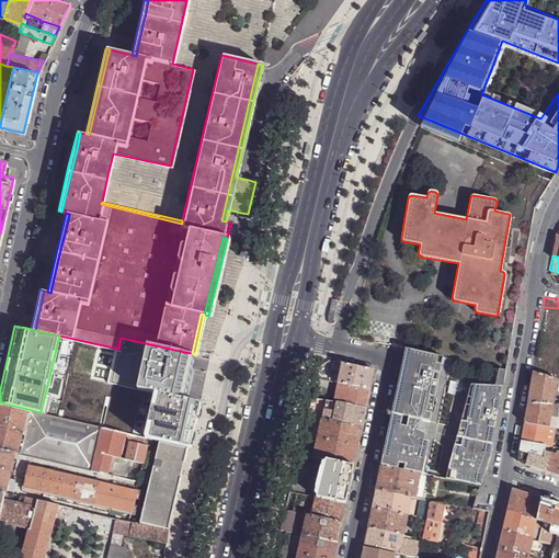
[(118,349),(59,336),(41,412),(143,435),(151,391),(112,382),(118,349)]
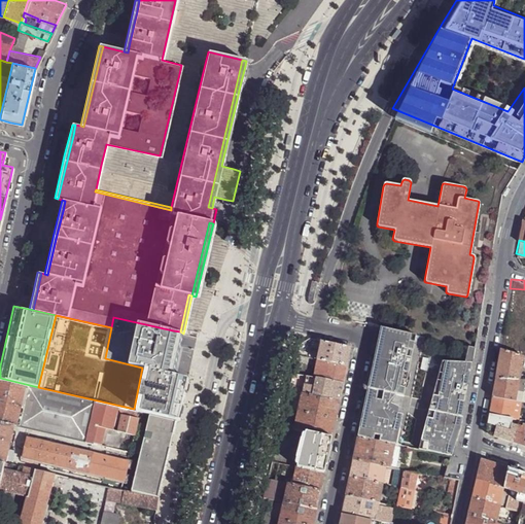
[(113,317),(111,327),(105,358),(142,368),(163,373),(173,330),(113,317)]
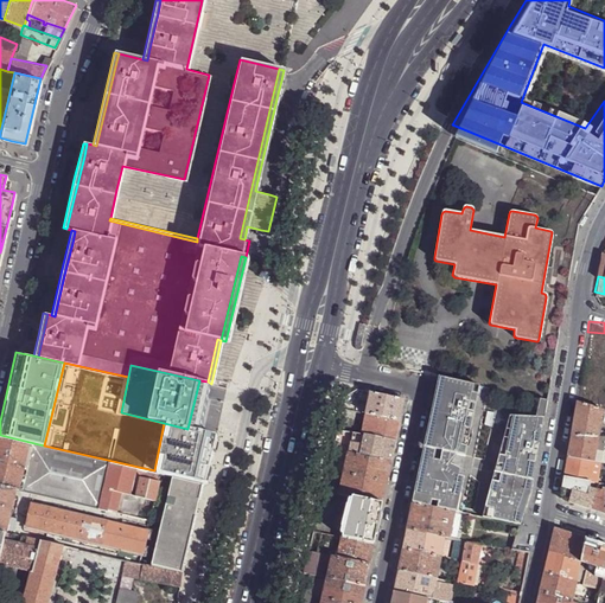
[(472,390),(473,383),(441,376),(426,446),(464,453),(466,443),(460,442),(464,427),(470,428),(473,409),(467,408),(470,399),(476,402),(477,391),(472,390)]
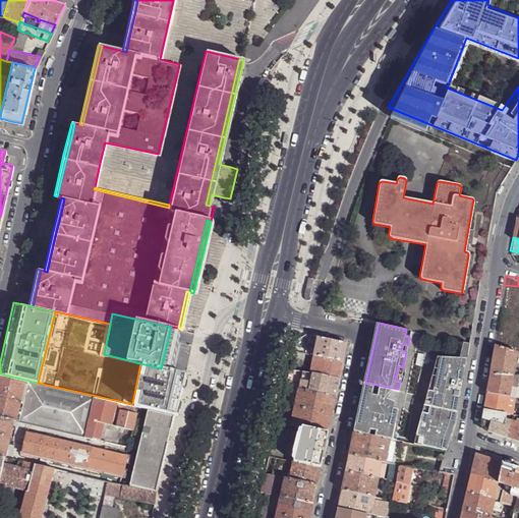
[(314,348),(313,353),(342,359),(343,351),(345,341),(316,335),(313,347),(314,348)]
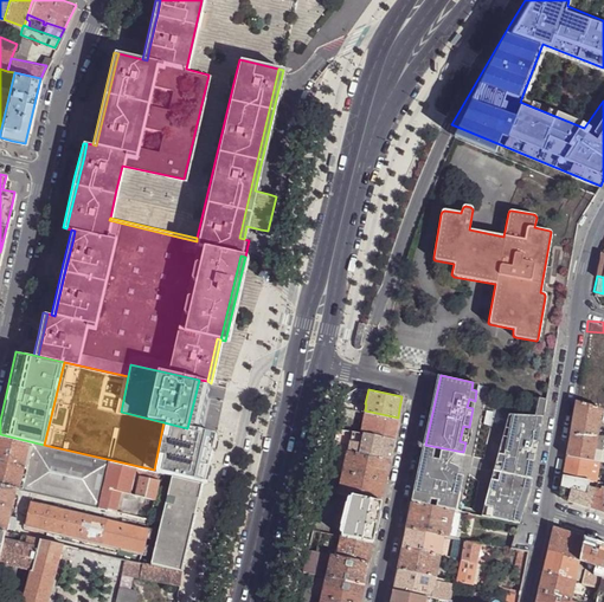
[(569,432),(595,433),(599,407),(574,400),(571,420),(569,432)]
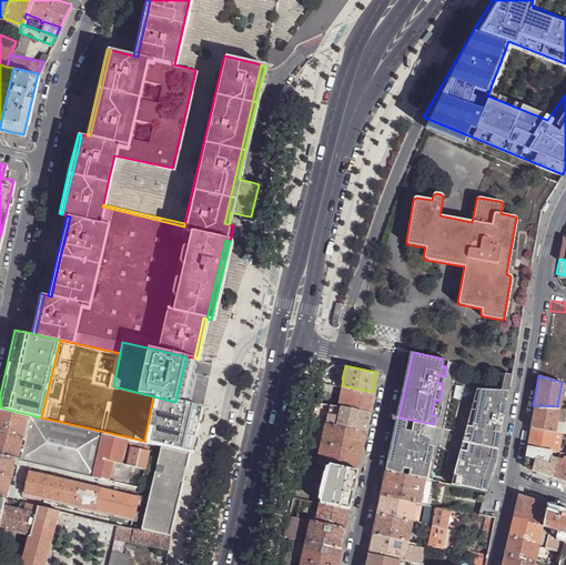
[(341,385),(337,405),(369,411),(371,402),(373,392),(342,385),(341,385)]
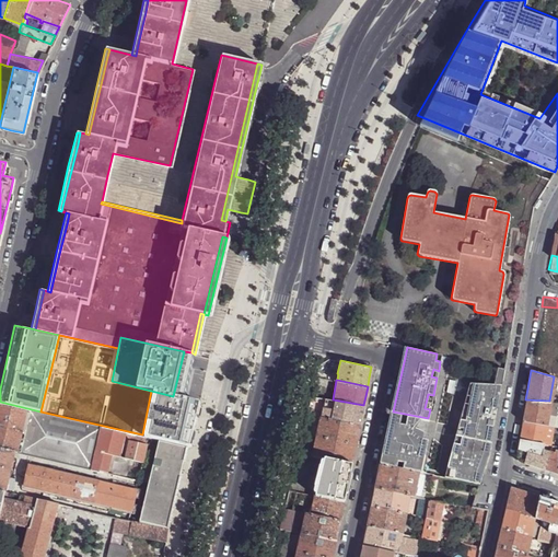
[(455,478),(471,381),(467,381),(446,477),(455,478)]
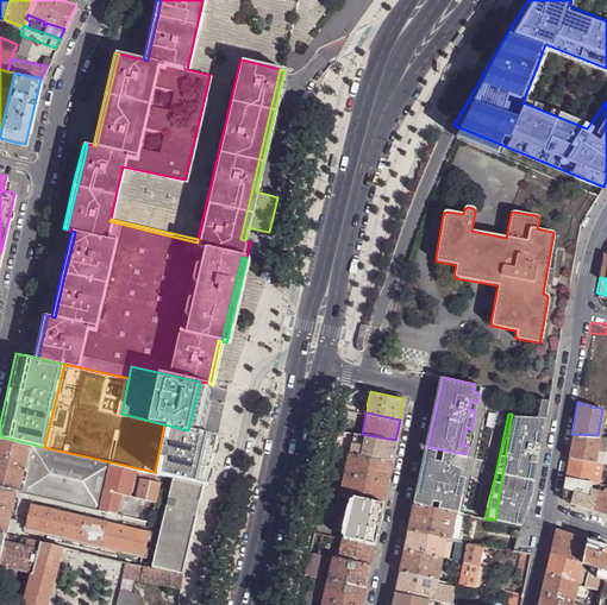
[(512,414),(495,520),(520,525),(532,490),(545,416),(537,416),(512,414)]
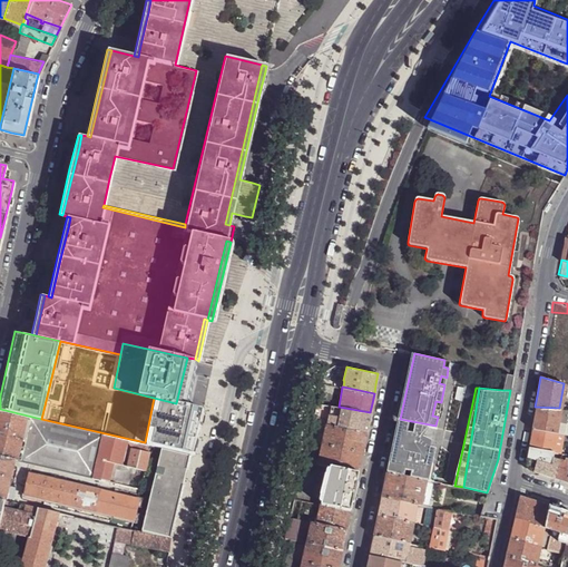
[(145,442),(152,445),(159,446),(189,452),(198,408),(176,403),(154,398),(145,442)]
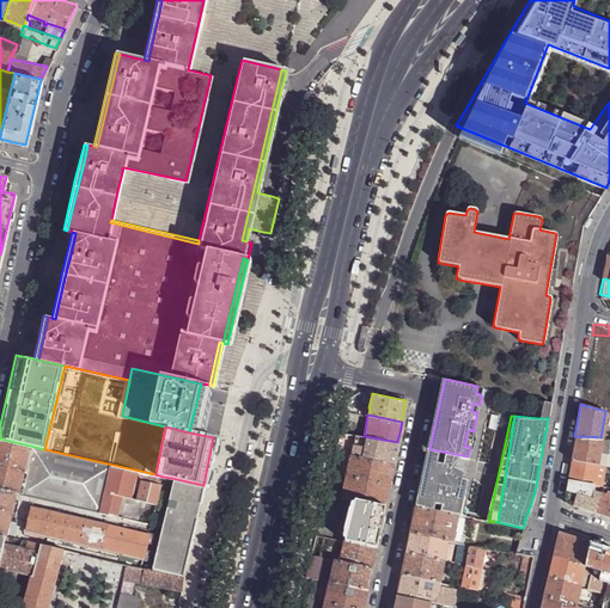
[(340,437),(353,440),(351,454),(392,464),(395,453),(397,442),(364,436),(341,431),(340,437)]
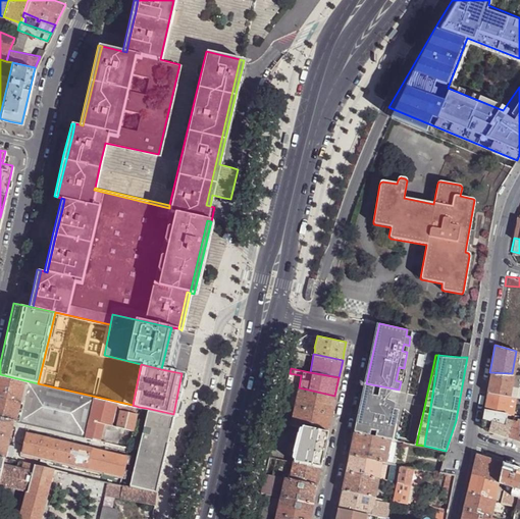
[(508,395),(510,385),(515,386),(517,374),(512,373),(489,372),(487,386),(486,392),(508,395)]
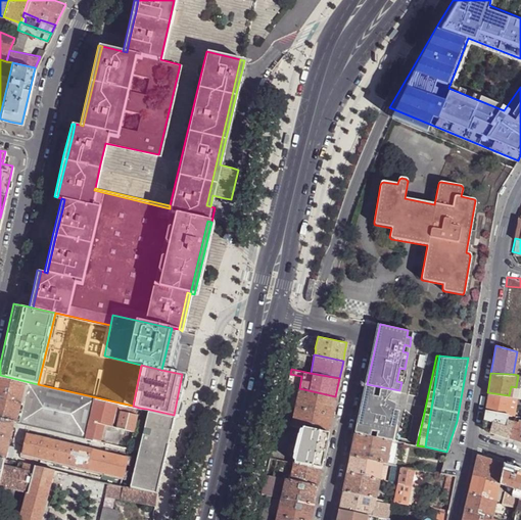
[(38,384),(0,375),(0,416),(12,419),(128,445),(135,413),(138,413),(139,408),(133,406),(38,384)]
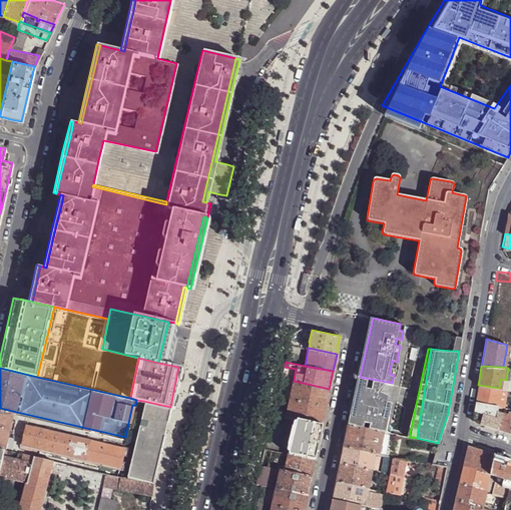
[(505,389),(507,389),(509,380),(506,380),(501,379),(499,388),(505,389)]
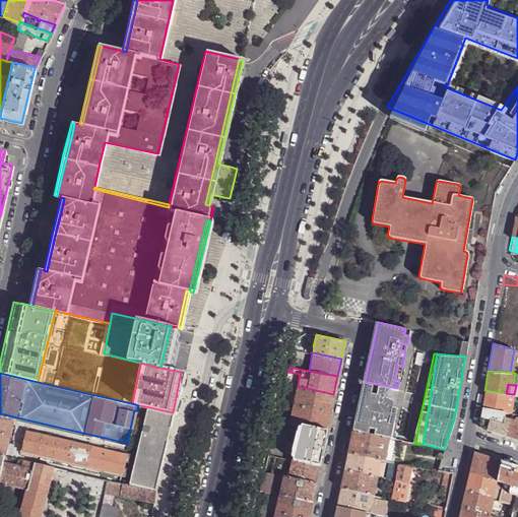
[(294,399),(293,403),(330,411),(331,403),(333,394),(298,386),(297,386),(294,399)]
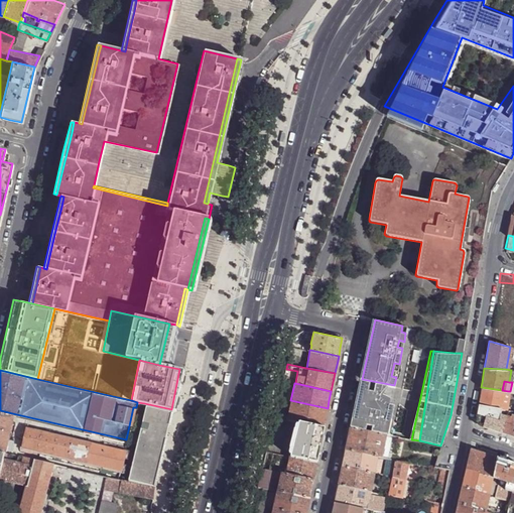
[(478,404),(505,408),(506,401),(508,391),(502,390),(481,387),(479,397),(478,404)]
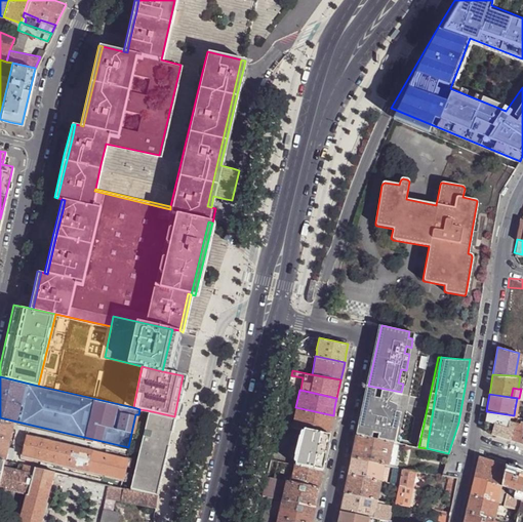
[(360,413),(356,434),(391,441),(392,441),(393,441),(399,411),(400,406),(363,396),(360,413)]
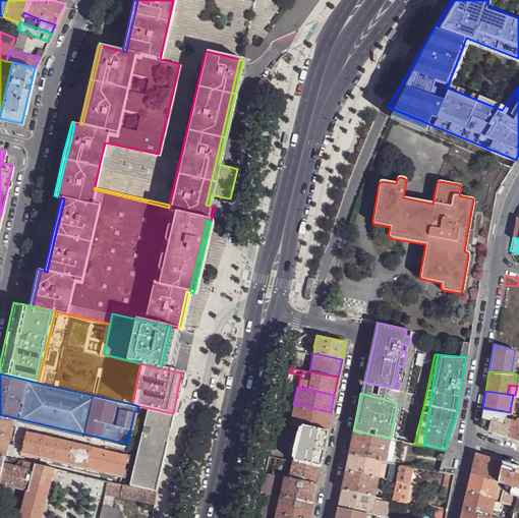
[(293,406),(289,422),(301,424),(327,429),(329,420),(331,412),(293,404),(293,406)]
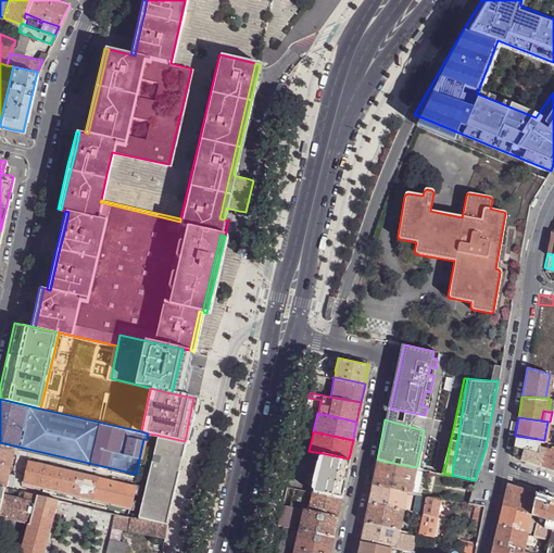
[(178,470),(185,441),(155,435),(137,516),(165,523),(178,470)]
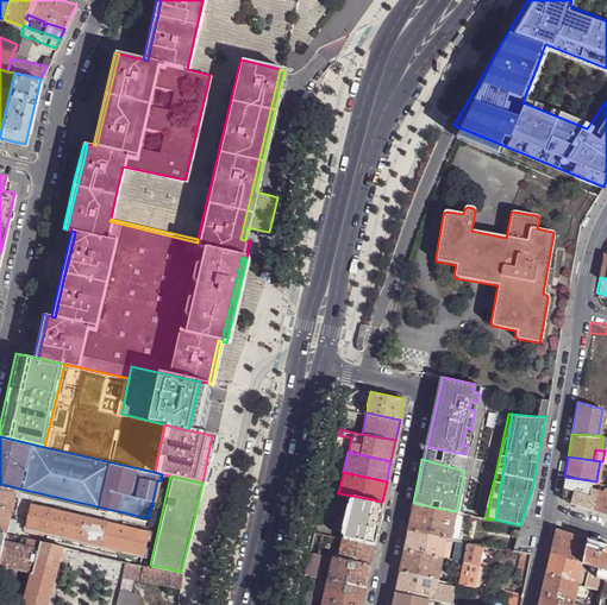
[(456,511),(461,512),(468,478),(463,477),(456,511)]
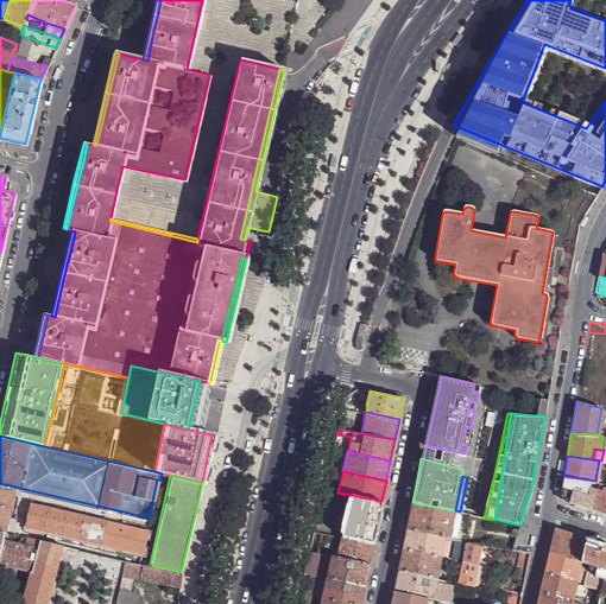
[(597,484),(598,481),(595,481),(563,476),(561,485),(560,491),(566,500),(589,507),(597,484)]
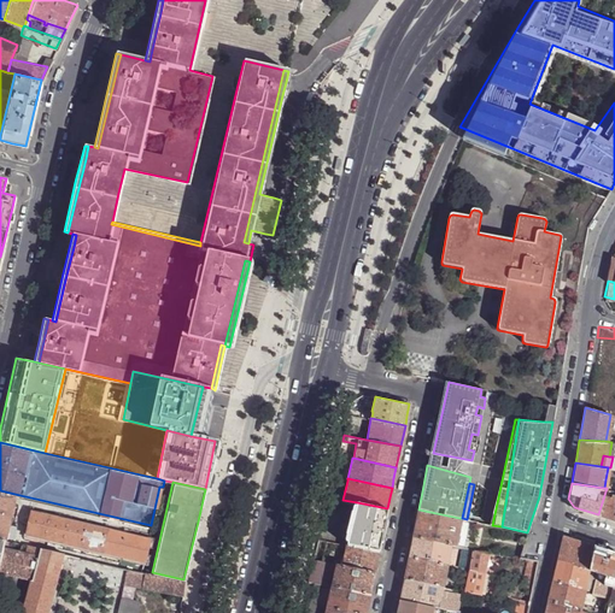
[(0,537),(4,538),(15,494),(0,490),(0,537)]
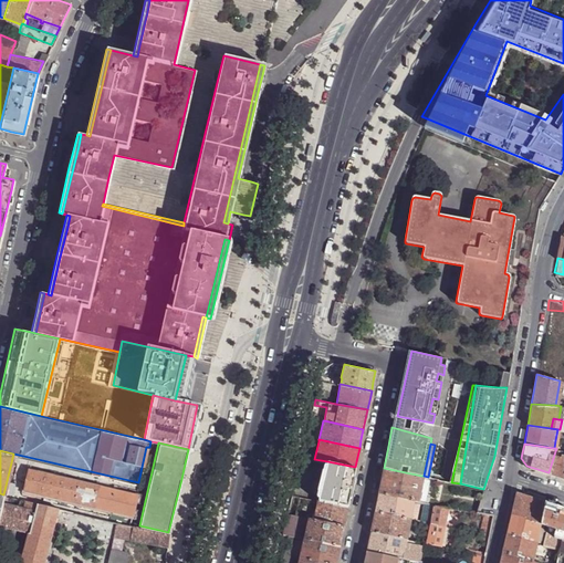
[(563,454),(555,451),(549,472),(563,477),(563,454)]
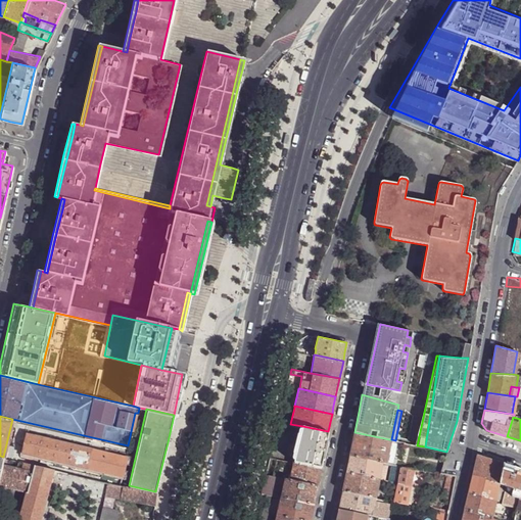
[(302,426),(293,461),(321,467),(322,461),(323,456),(325,446),(328,431),(302,426)]
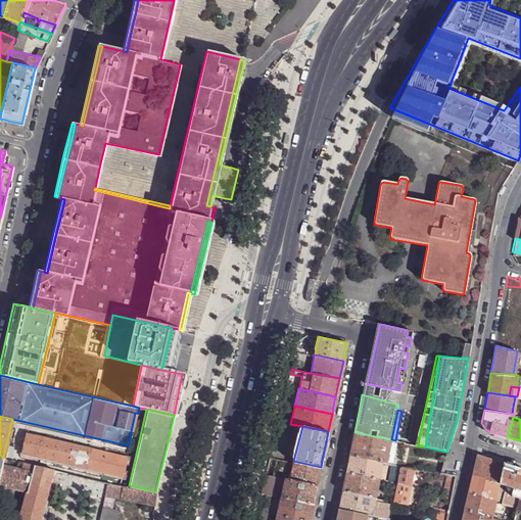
[(122,474),(126,456),(22,431),(18,451),(122,474)]
